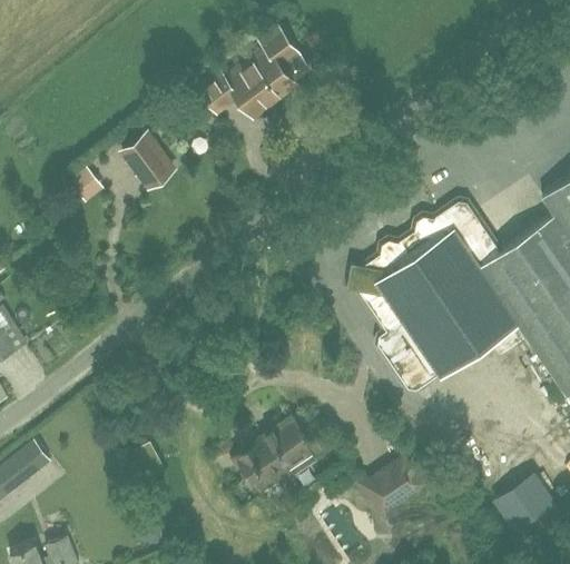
[(266,105),(288,88),(291,91),(312,76),(278,32),(261,46),(265,52),(225,82),(220,76),(198,92),(216,116),(237,99),(253,120),(268,108),(266,105)]
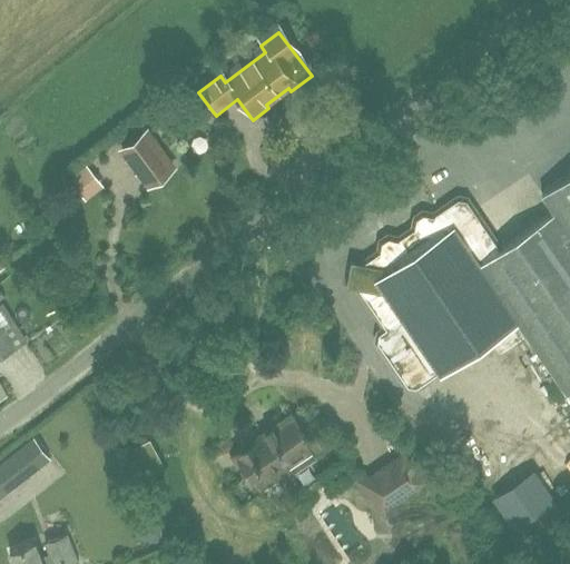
[(149,191),(173,174),(146,137),(121,155),(149,191)]
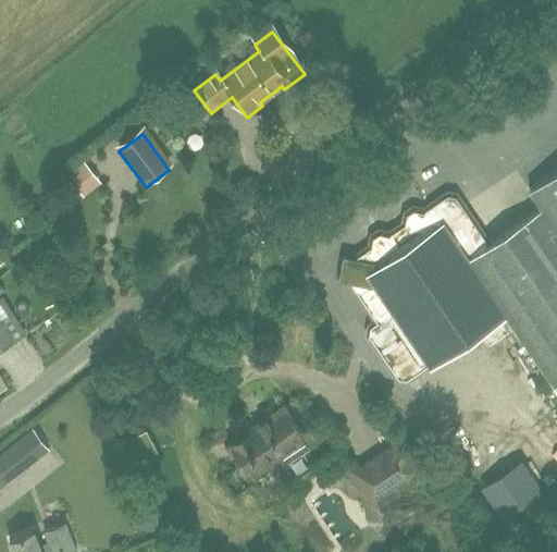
[(90,200),(111,189),(98,167),(78,179),(90,200)]
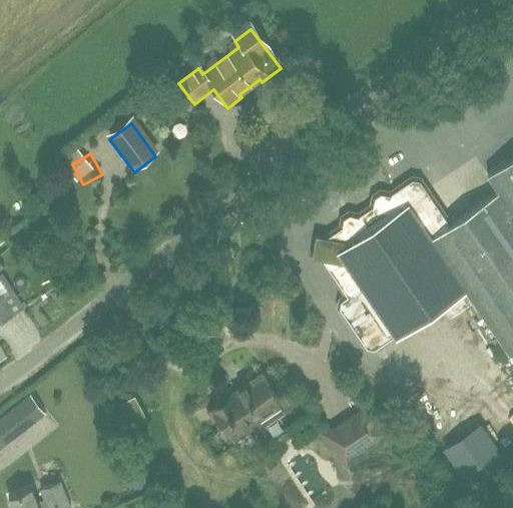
[(512,159),(487,178),(498,194),(451,227),(420,183),(412,182),(390,197),(381,195),(374,200),(372,210),(359,219),(350,217),(342,221),(341,231),(325,242),(329,248),(327,259),(321,263),(347,301),(341,305),(339,313),(367,353),(375,355),(465,293),(511,359),(512,357),(512,159)]
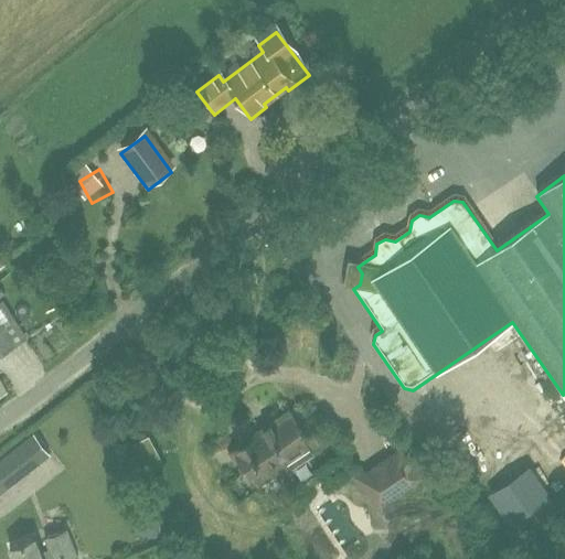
[(0,359),(25,344),(1,307),(0,308),(0,359)]
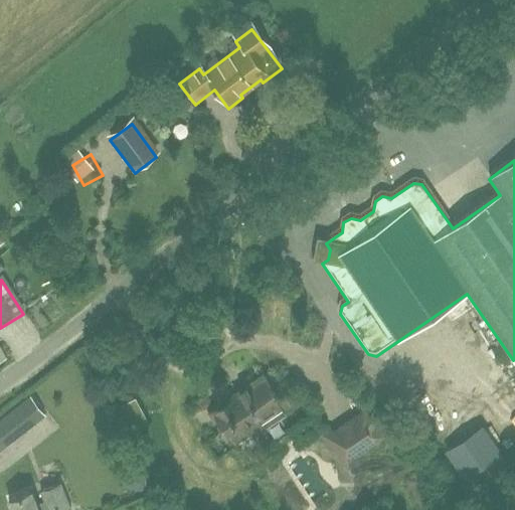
[(9,345),(0,350),(0,373),(19,360),(9,345)]
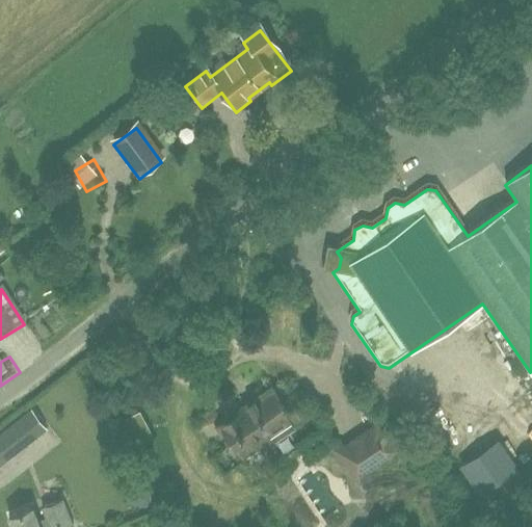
[(277,399),(270,389),(237,412),(239,415),(235,417),(233,414),(220,422),(222,425),(213,431),(221,444),(224,442),(229,449),(231,448),(242,465),(264,450),(260,445),(262,443),(273,449),(296,433),(294,429),(315,415),(299,393),(286,402),(282,396),(277,399)]
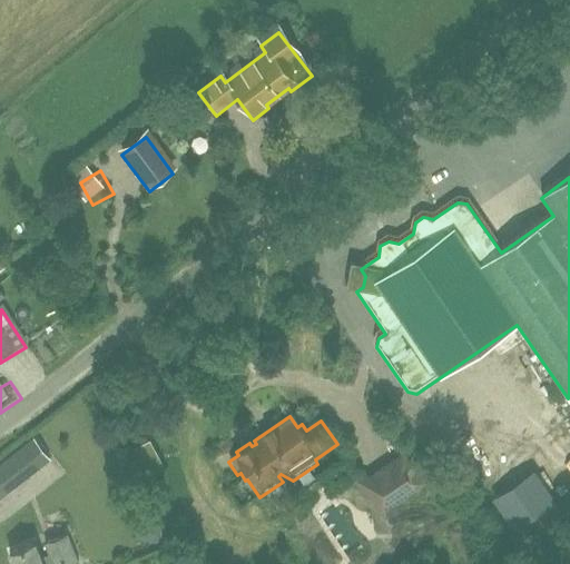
[(0,504),(50,464),(32,442),(0,467),(0,504)]
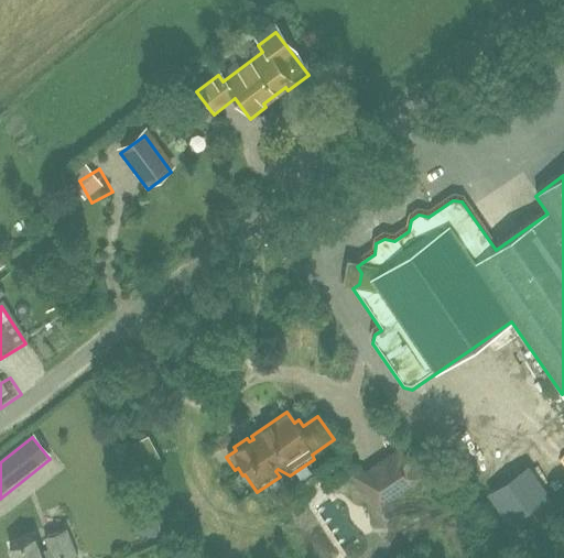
[(148,440),(133,448),(140,461),(154,453),(148,440)]
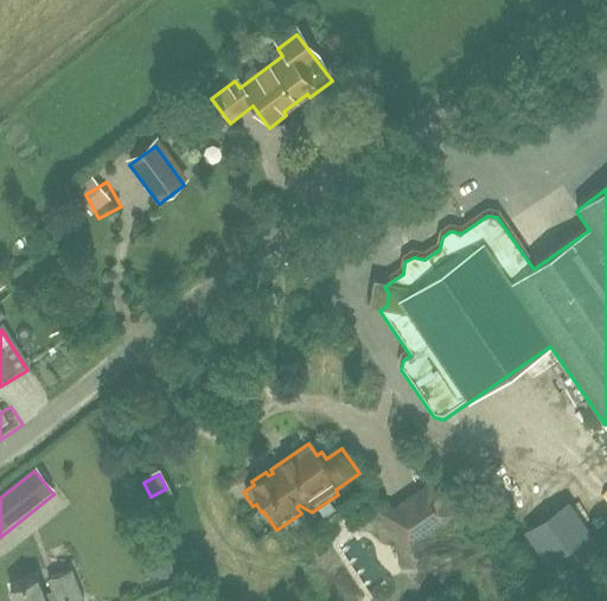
[(404,547),(449,517),(430,488),(387,519),(404,547)]
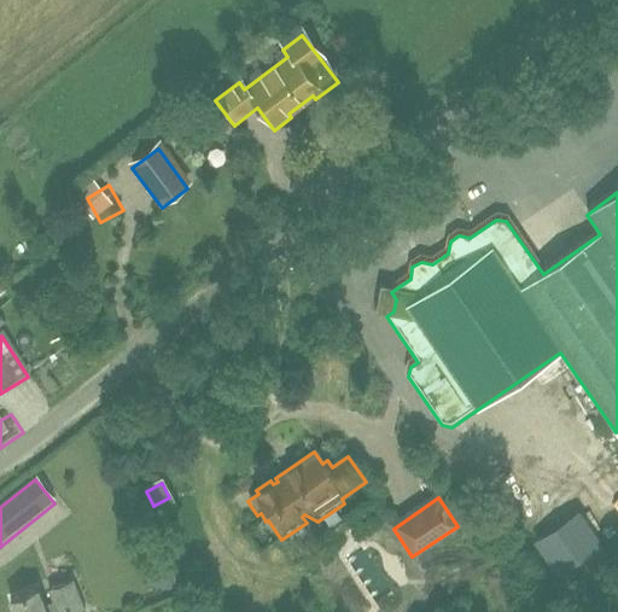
[(566,499),(547,511),(554,523),(573,510),(566,499)]
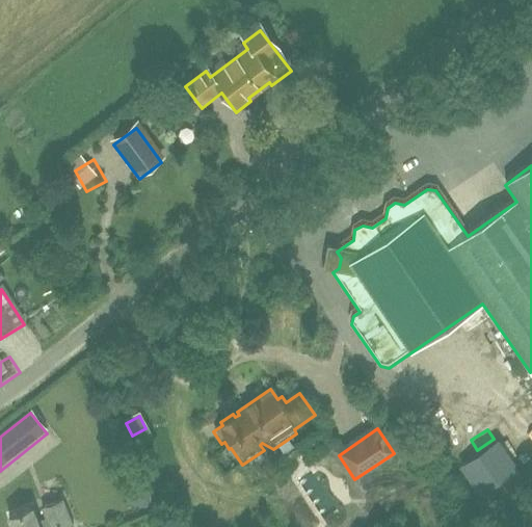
[(73,526),(63,504),(44,512),(48,523),(41,526),(38,526),(32,512),(8,523),(9,526),(73,526)]
